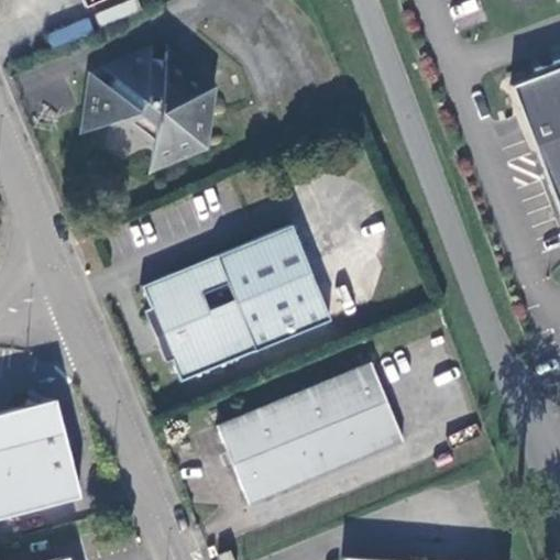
[(56,46),(97,26),(90,13),(50,33),(56,46)]
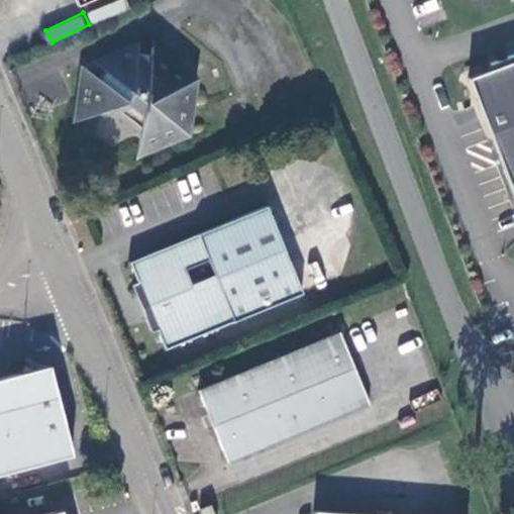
[(139,44),(98,61),(107,69),(100,77),(90,70),(83,116),(107,107),(110,114),(116,112),(142,133),(140,150),(189,131),(195,80),(156,46),(153,50),(139,48),(139,44)]
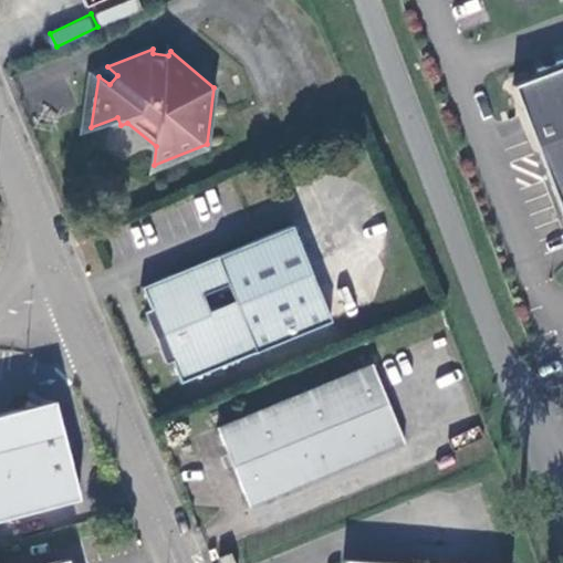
[(562,72),(518,91),(562,205),(562,72)]
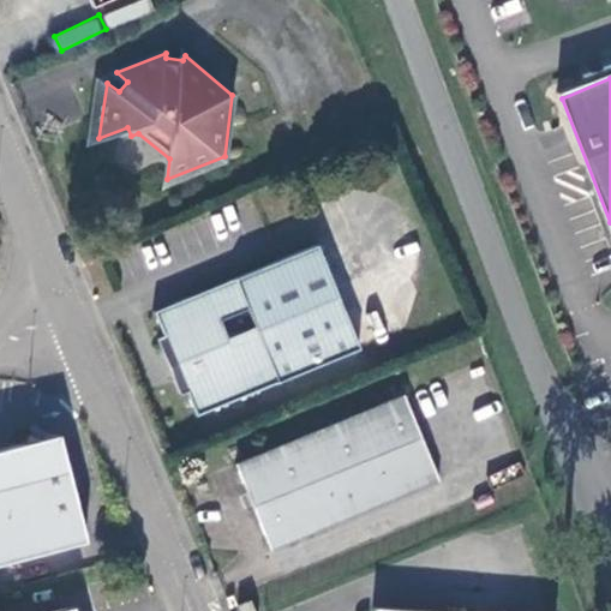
[(322,245),(160,310),(168,333),(160,336),(183,393),(191,389),(202,413),(363,346),(322,245)]
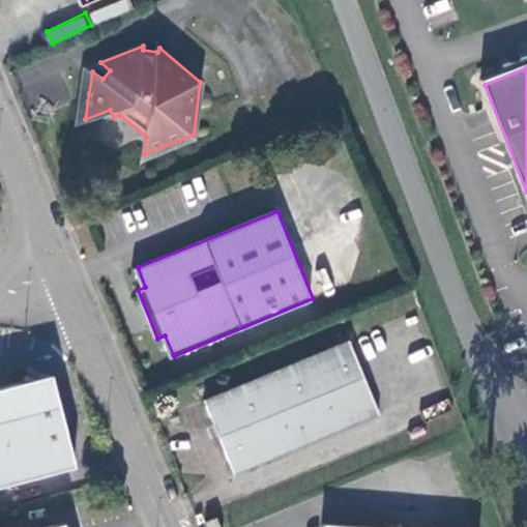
[(350,339),(207,398),(237,472),(382,413),(350,339)]
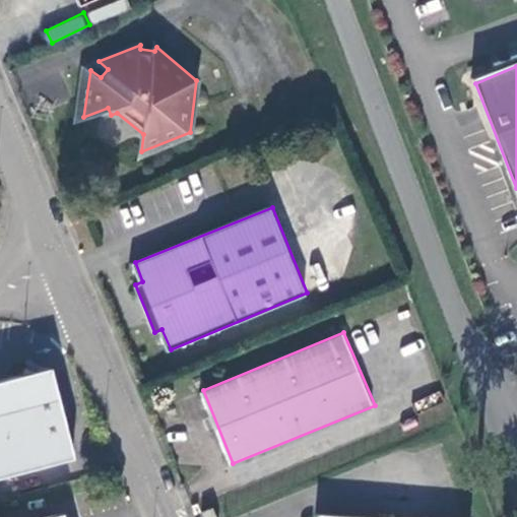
[(53,368),(0,380),(0,476),(76,457),(53,368)]
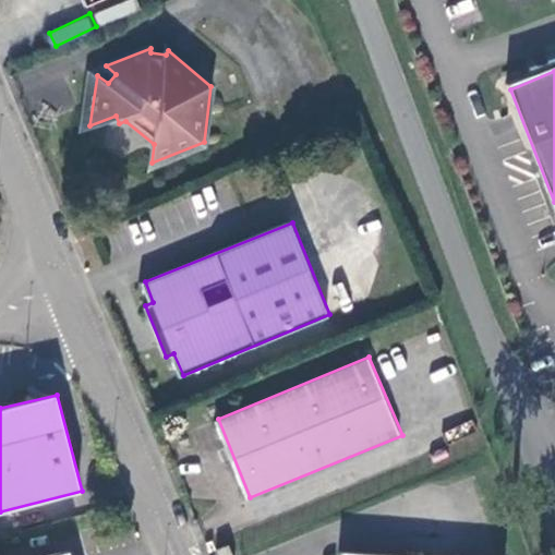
[(233,554),(231,545),(219,551),(220,554),(233,554)]
